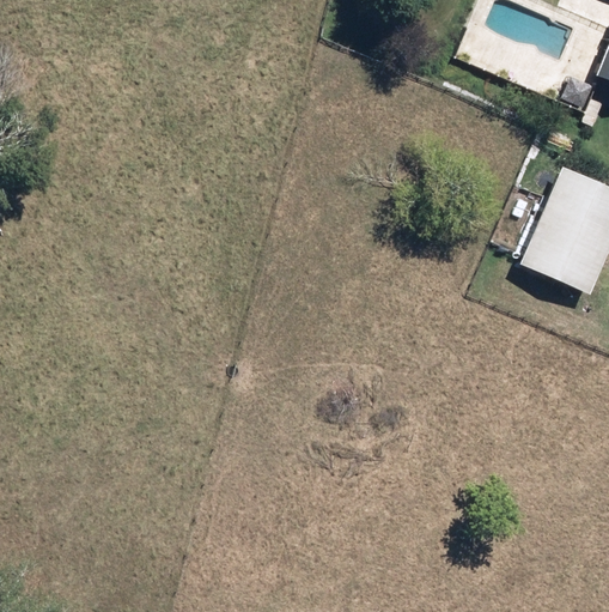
[(608,42),(596,74),(608,80),(608,42)]
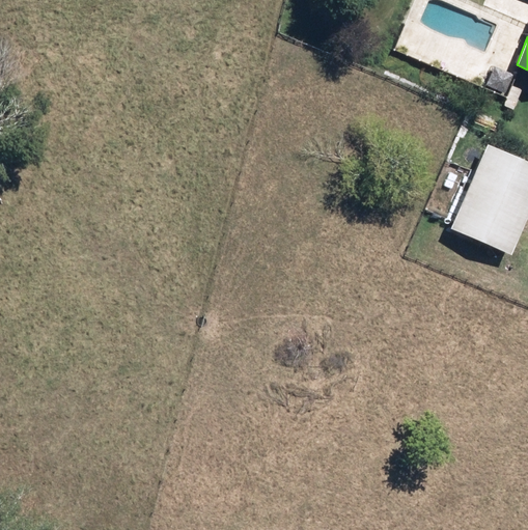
[(487,85),(506,94),(516,77),(495,67),(487,85)]
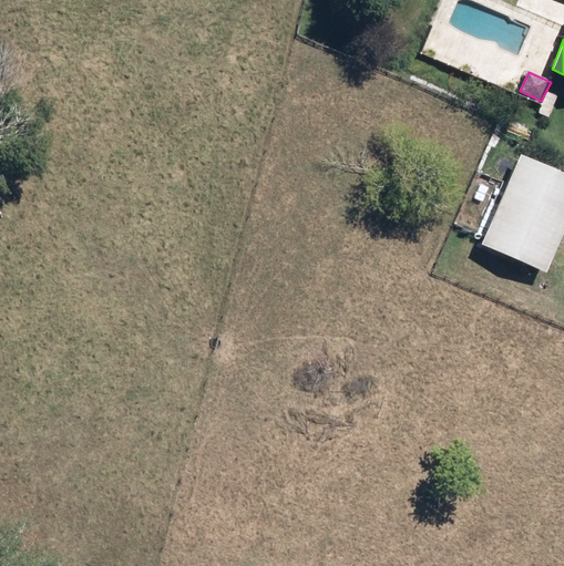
[(547,100),(555,103),(557,98),(550,94),(547,100)]
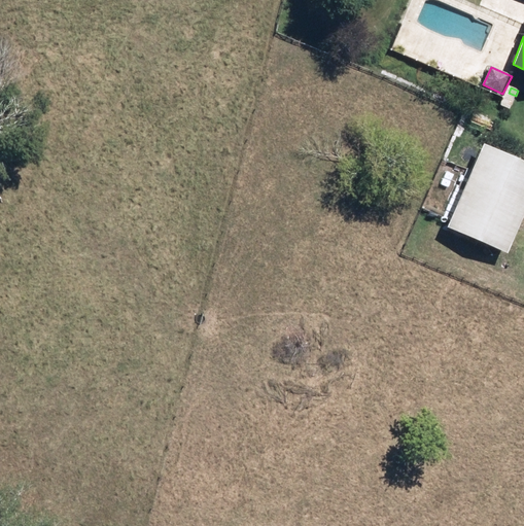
[(448,226),(508,252),(523,215),(523,160),(484,142),(448,226)]
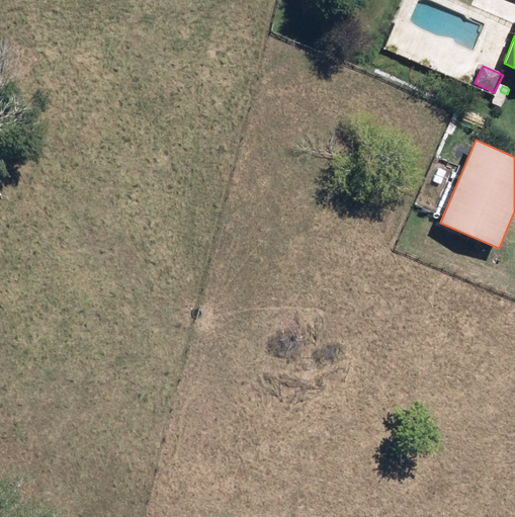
[(433,244),(450,252),(459,236),(442,227),(433,244)]
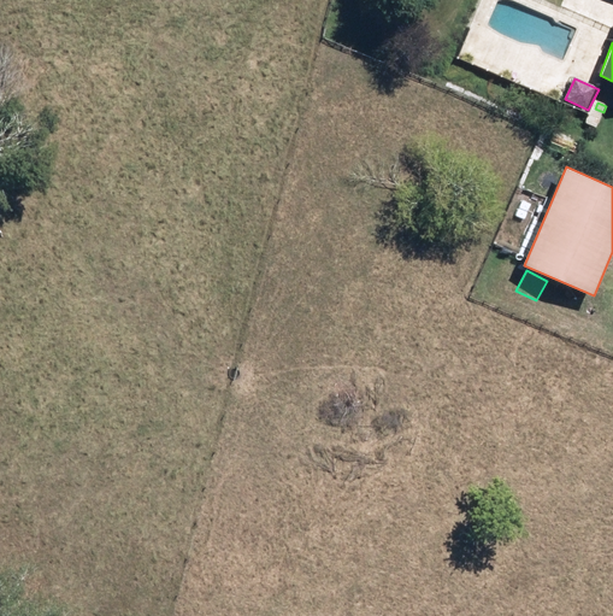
All buildings are outlined.
